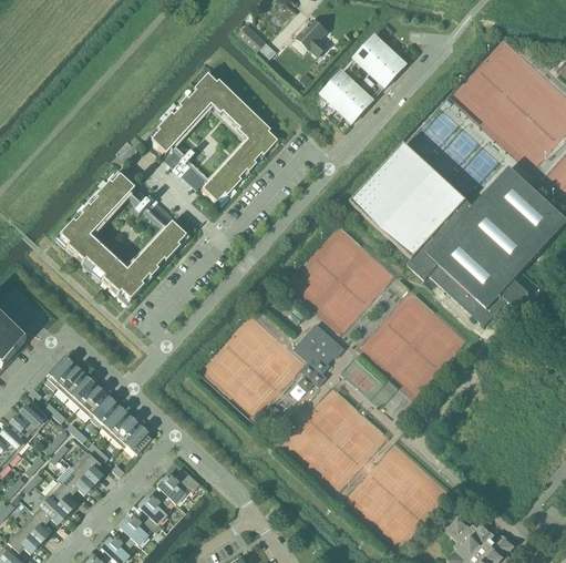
[(277,9),(273,13),(285,24),(297,10),(286,0),(278,0),(274,4),(277,9)]
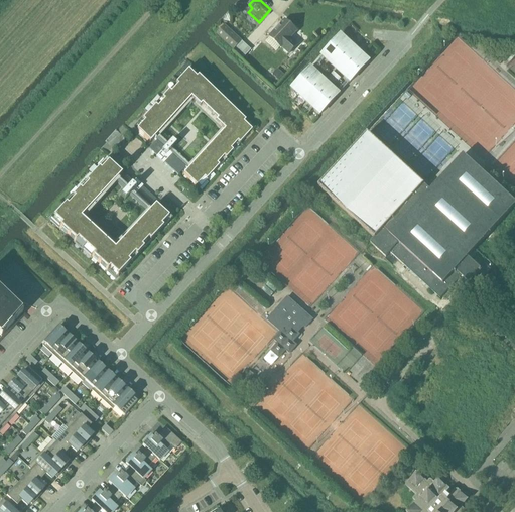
[(286,16),(270,33),(282,44),(283,43),(290,50),(298,41),(291,34),(297,27),(286,16)]
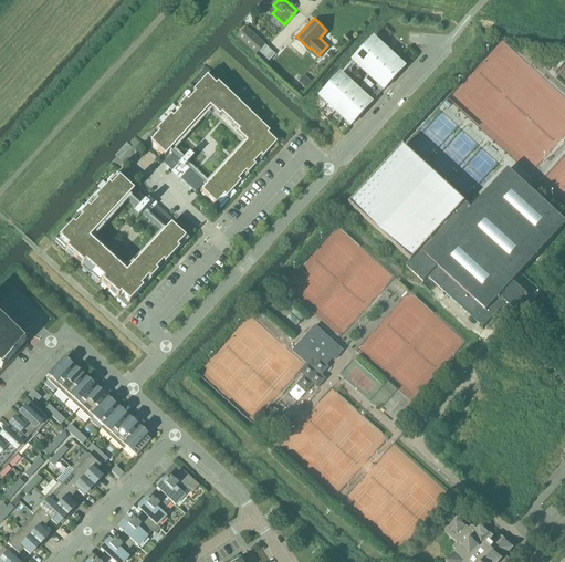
[(238,33),(258,51),(267,41),(247,23),(238,33)]
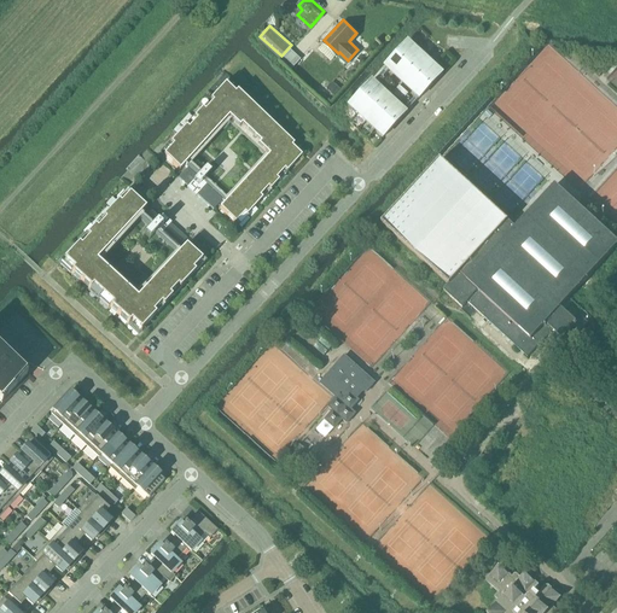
[(389,60),(423,92),(442,71),(408,40),(389,60)]
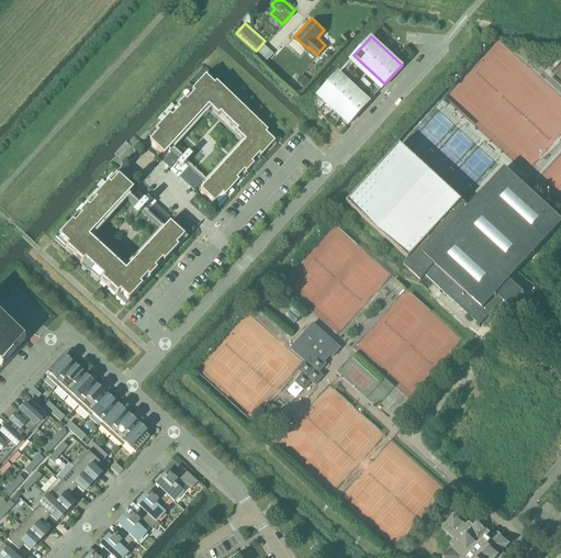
[(321,91),(351,120),(370,100),(338,71),(321,91)]
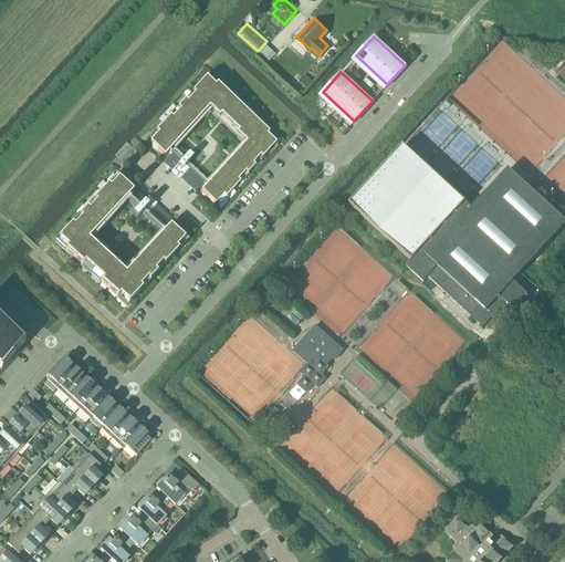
[(304,73),(300,77),(306,84),(311,79),(304,73)]
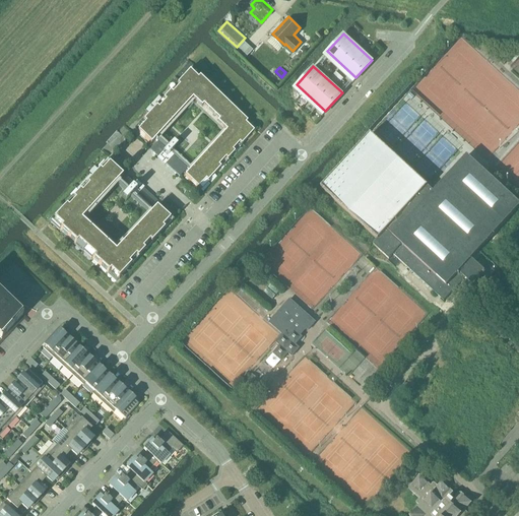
[(240,139),(242,141),(255,127),(246,120),(248,118),(200,74),(198,76),(190,68),(177,81),(179,83),(173,90),(171,89),(164,97),(166,99),(158,106),(156,104),(143,118),(145,120),(138,128),(151,140),(193,95),(226,127),(186,172),(199,184),(206,176),(208,178),(221,164),(219,162),(226,154),(229,156),(236,148),(234,146),(240,139)]
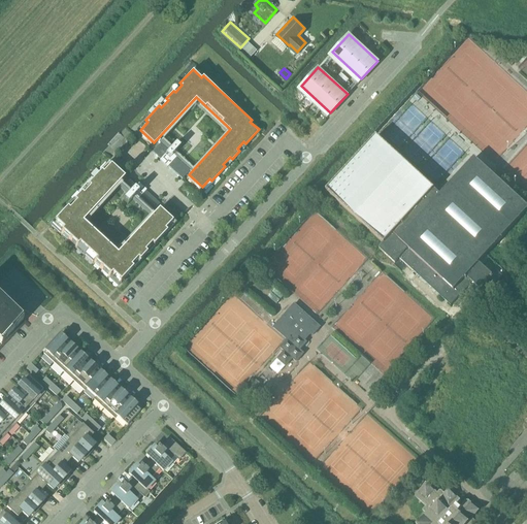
[(336,76),(344,84),(350,77),(342,70),(336,76)]
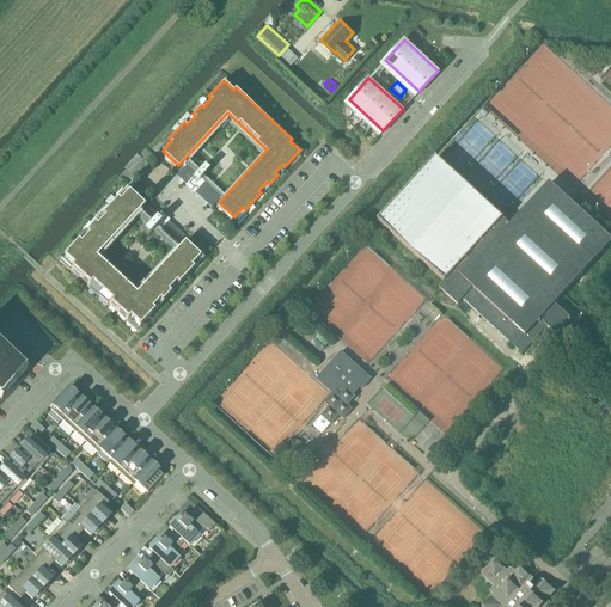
[(212,203),(221,194),(187,163),(177,172),(187,181),(185,182),(195,190),(195,189),(212,203)]
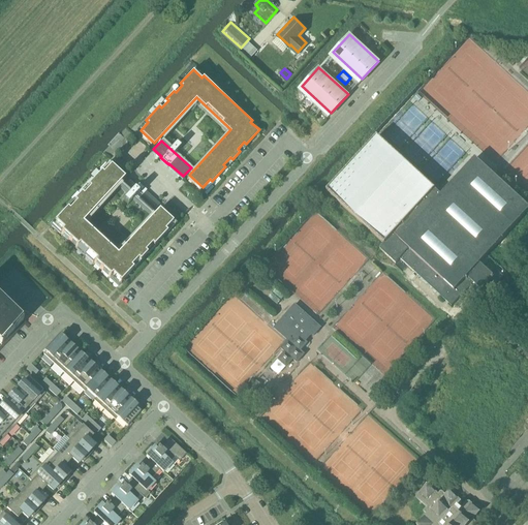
[(165,227),(174,219),(160,207),(118,252),(83,220),(125,175),(112,162),(103,171),(101,168),(89,183),(91,185),(84,192),(82,191),(74,198),(76,201),(69,208),(67,206),(55,220),(63,227),(62,229),(78,245),(80,243),(96,257),(94,259),(111,274),(113,272),(121,280),(133,267),(131,265),(138,257),(141,258),(148,251),(146,249),(152,242),(154,244),(167,229),(165,227)]
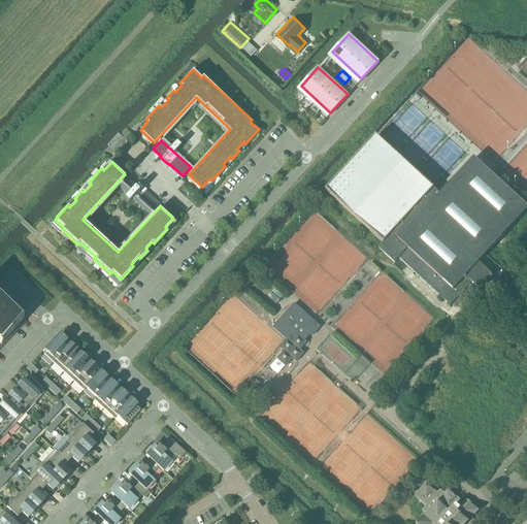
[(354,177),(370,192),(379,184),(363,168),(354,177)]
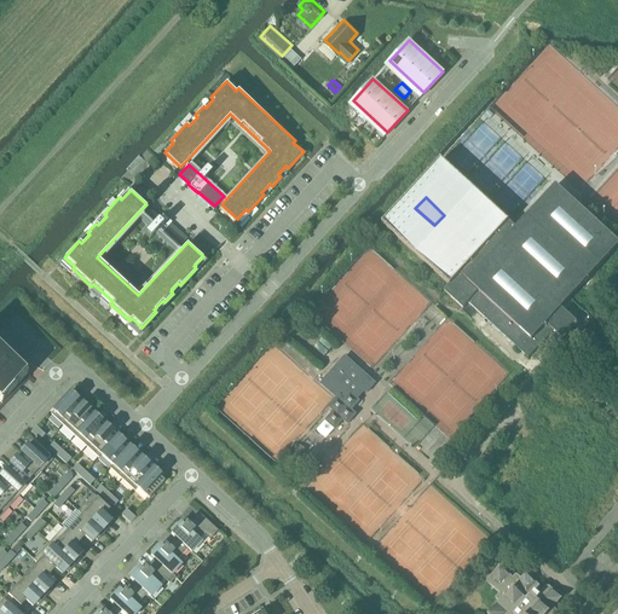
[(179,244),(189,235),(172,219),(173,219),(163,210),(163,212),(154,202),(144,213),(179,244)]
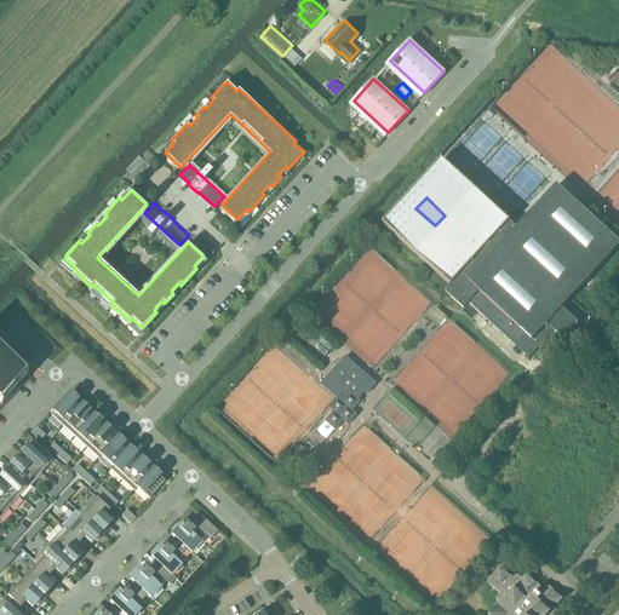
[(406,218),(425,236),(435,225),(416,208),(406,218)]
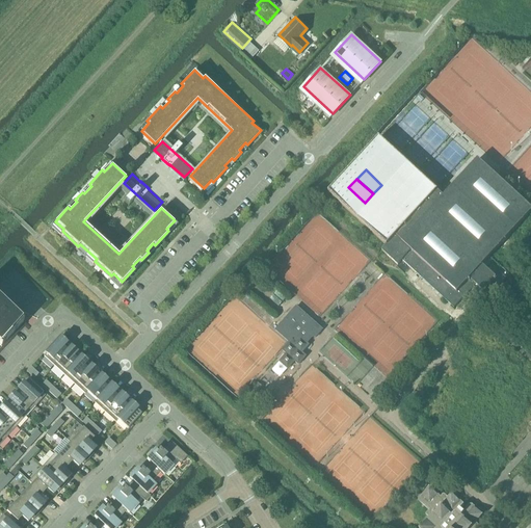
[(340,196),(355,212),(365,203),(348,187),(340,196)]
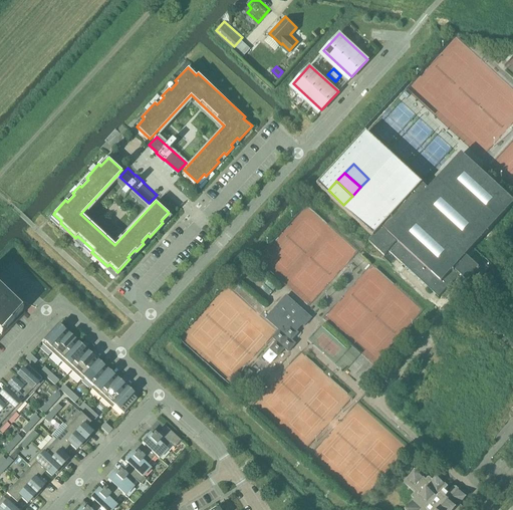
[(320,199),(335,214),(343,205),(328,190),(320,199)]
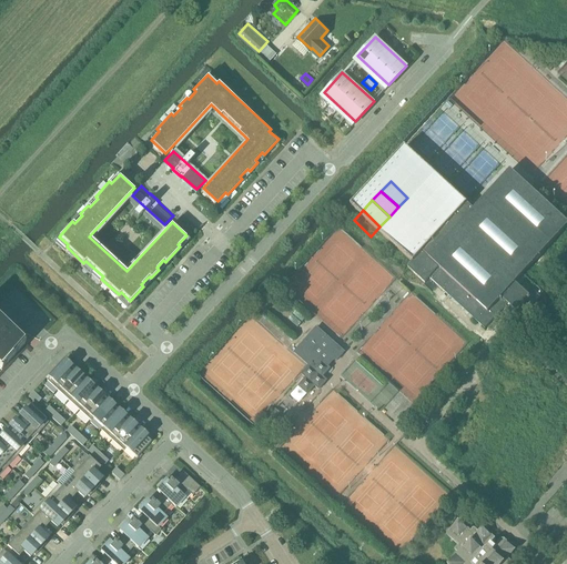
[(335,239),(352,255),(362,245),(344,229),(335,239)]
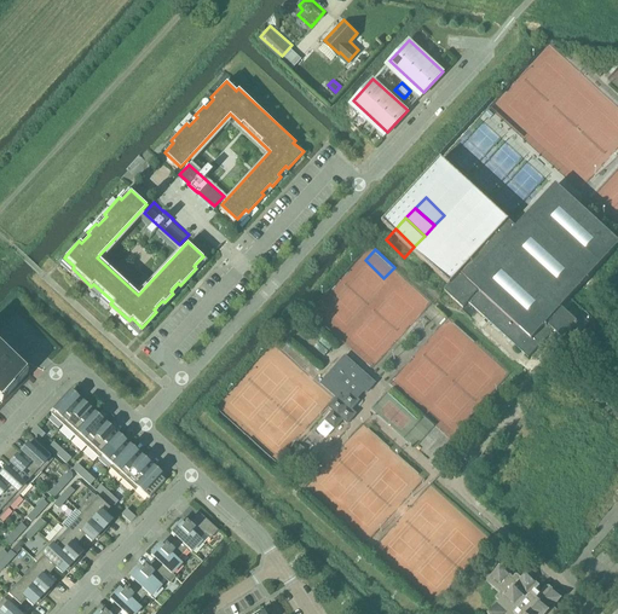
[(356,271),(374,289),(383,278),(365,260),(356,271)]
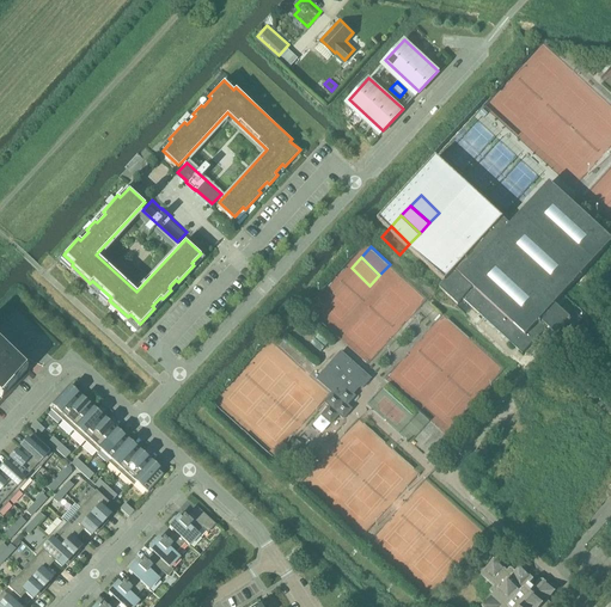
[(342,277),(360,295),(370,286),(352,268),(342,277)]
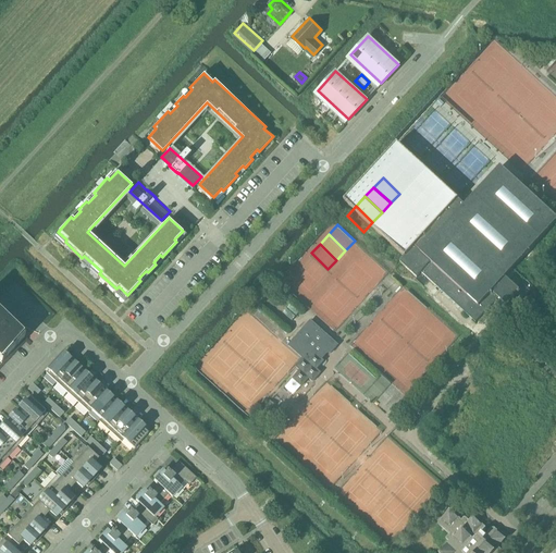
[(388,261),(359,294),(367,300),(368,299),(383,314),(382,315),(395,328),(396,327),(411,341),(410,342),(432,361),(458,333),(456,331),(460,327),(462,329),(464,328),(448,315),(446,317),(442,314),(444,310),(430,298),(428,300),(418,292),(420,290),(406,278),(404,280),(395,271),(396,269),(388,261)]
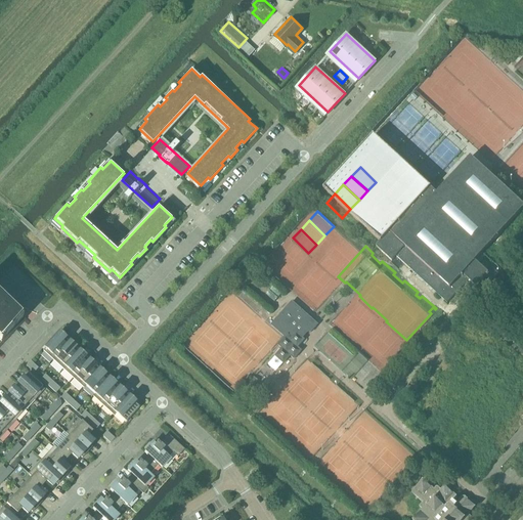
[(0,335),(2,337),(24,314),(0,292),(0,335)]
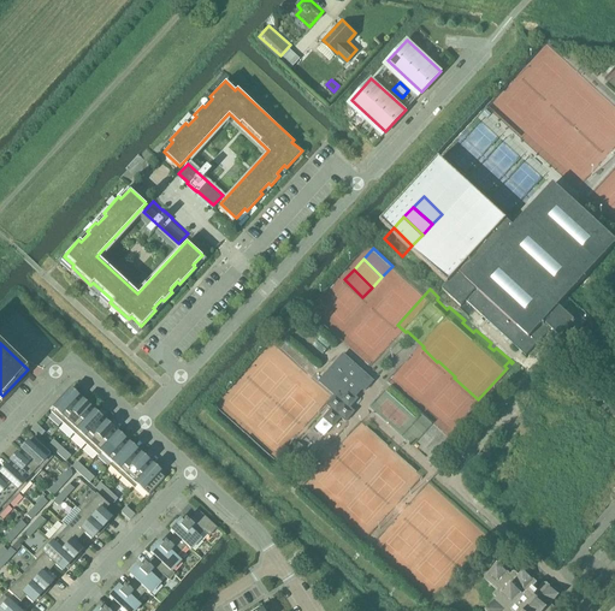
[(67,416),(82,399),(70,389),(52,408),(64,420),(67,416)]
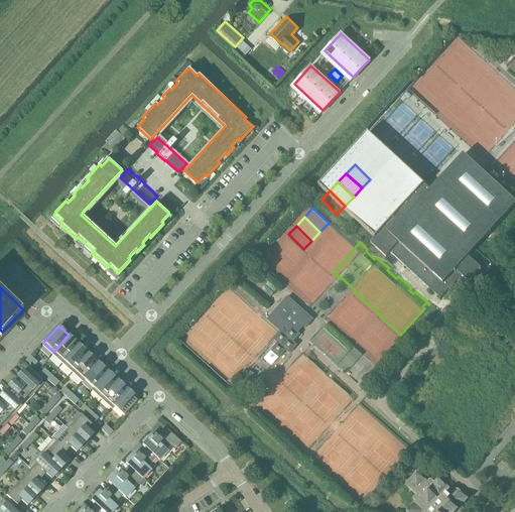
[(69,335),(56,349),(53,352),(63,361),(79,344),(69,335)]
